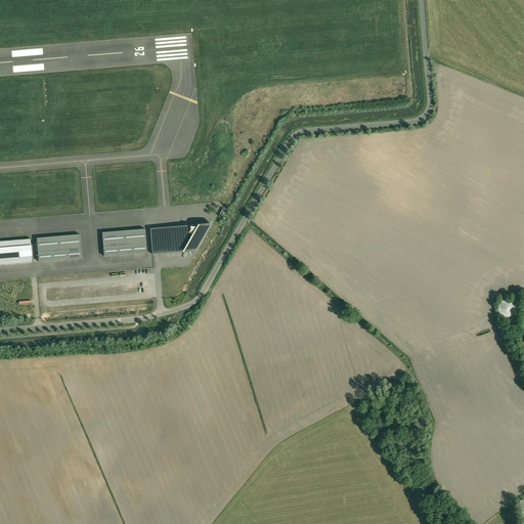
[(210,224),(150,228),(153,255),(194,251),(210,224)]
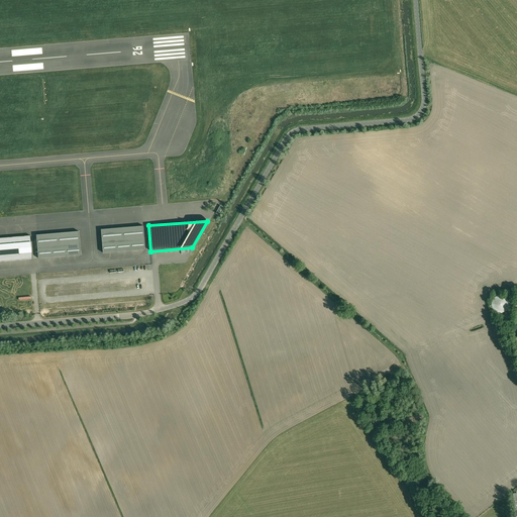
[(143,226),(101,229),(103,253),(145,249),(143,226)]
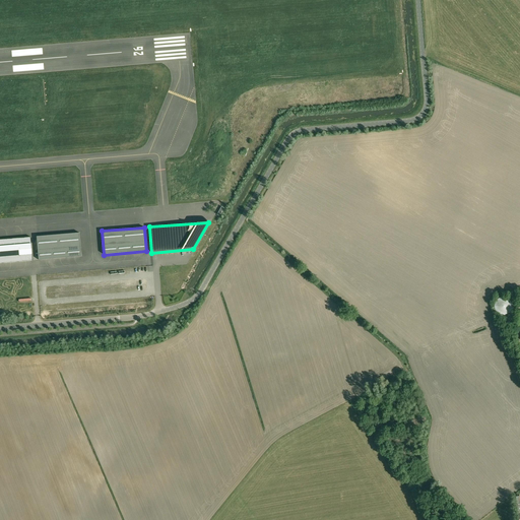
[(79,233),(37,237),(39,260),(81,256),(79,233)]
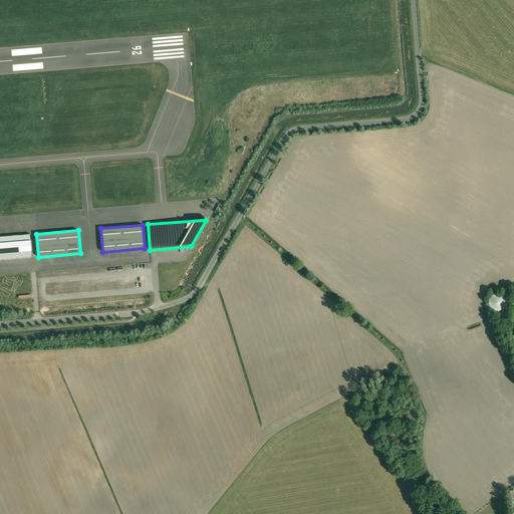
[(30,234),(0,237),(0,260),(29,258),(32,258),(32,257),(30,234)]
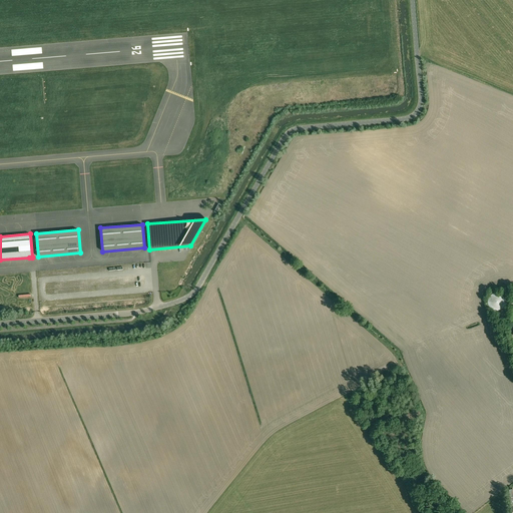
[(488,301),(488,303),(488,305),(489,307),(490,308),(491,310),(493,310),(495,311),(497,311),(498,311),(500,310),(502,310),(503,308),(504,307),(505,305),(505,303),(505,301),(505,299),(504,298),(503,296),(502,295),(500,294),(498,293),(496,293),(495,293),(493,294),(491,295),(490,296),(489,298),(488,300),(488,301)]
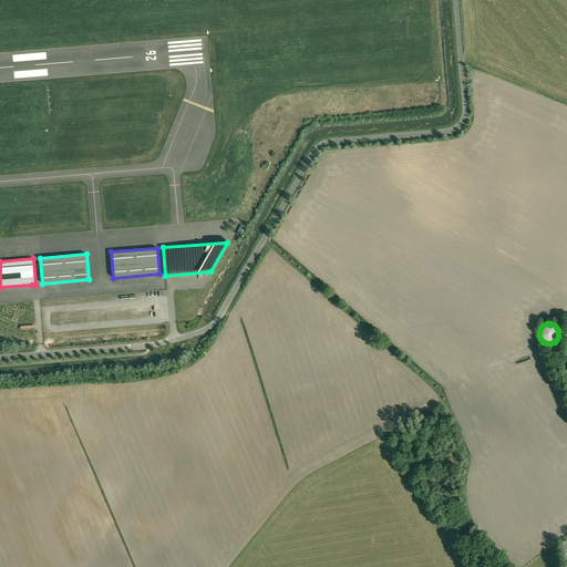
All buildings are outlined.
